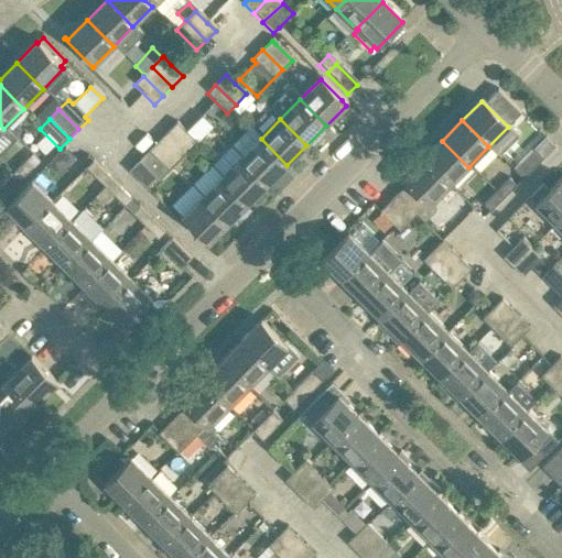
[(166,134),(186,154),(206,133),(196,122),(185,133),(176,124),(166,134)]
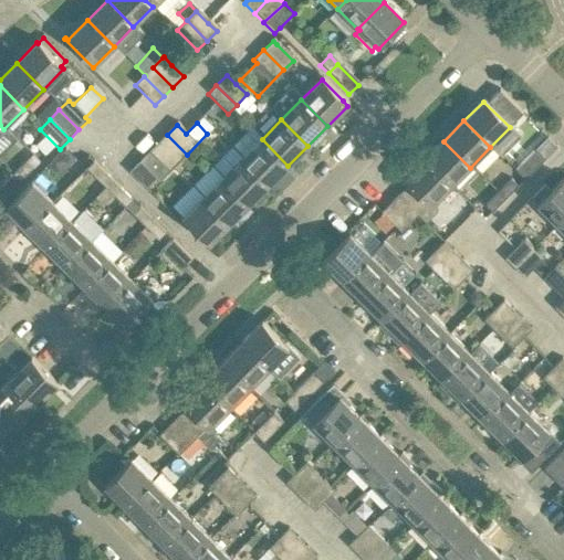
[(176,165),(187,155),(167,135),(157,145),(176,165)]
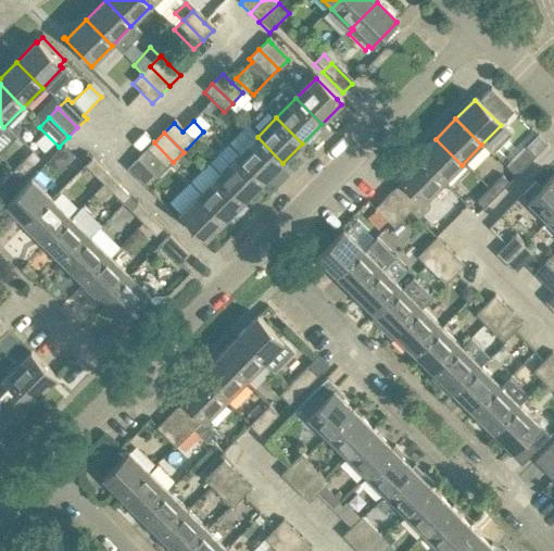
[(264,183),(282,163),(257,137),(238,157),(264,183)]
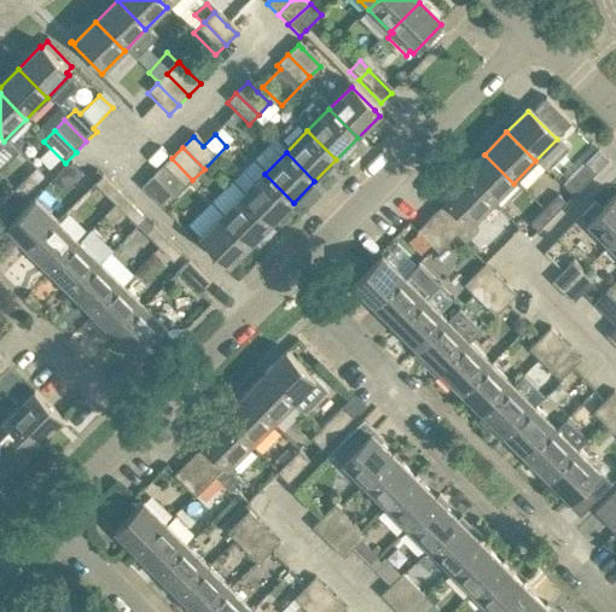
[(492,205),(513,184),(484,155),(463,176),(492,205)]
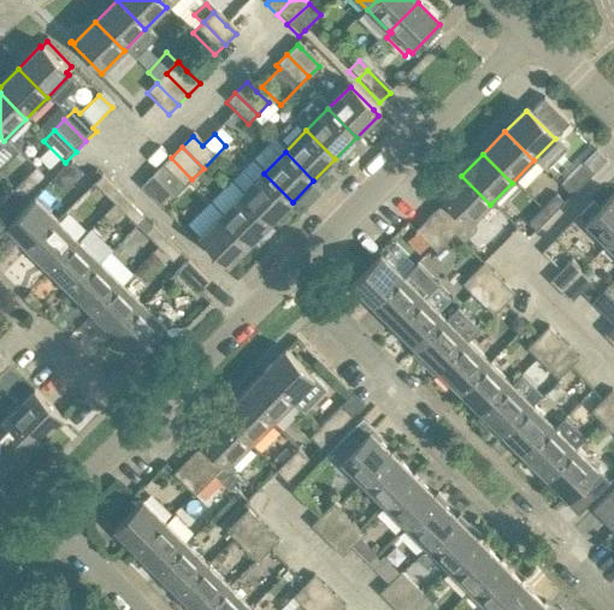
[(183,189),(192,179),(171,158),(161,167),(183,189)]
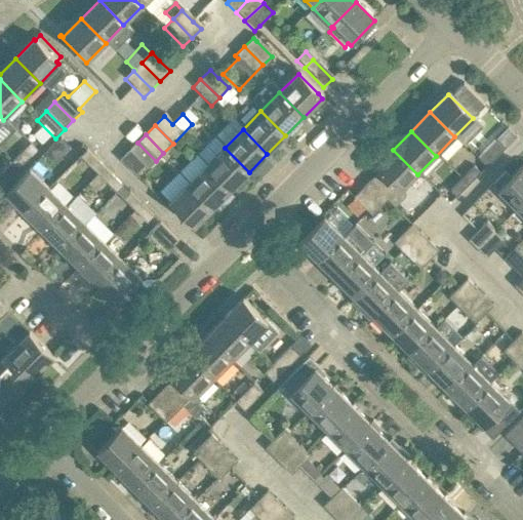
[(69,150),(68,150),(59,141),(53,144),(45,153),(55,163),(69,150)]
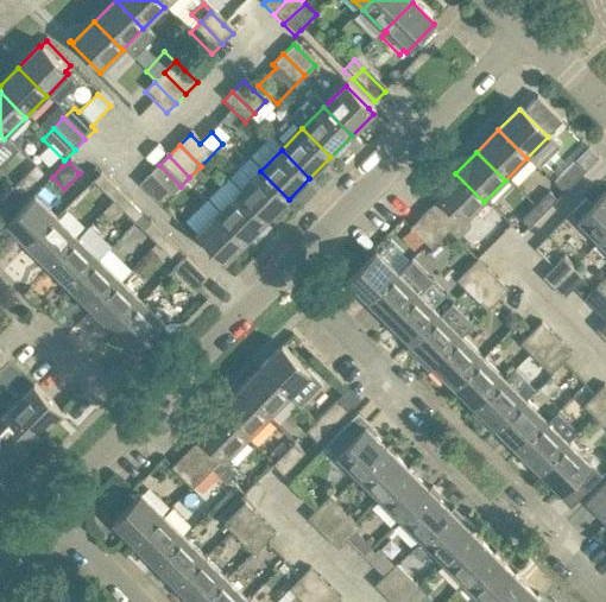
[(553,184),(563,195),(585,173),(574,163),(553,184)]
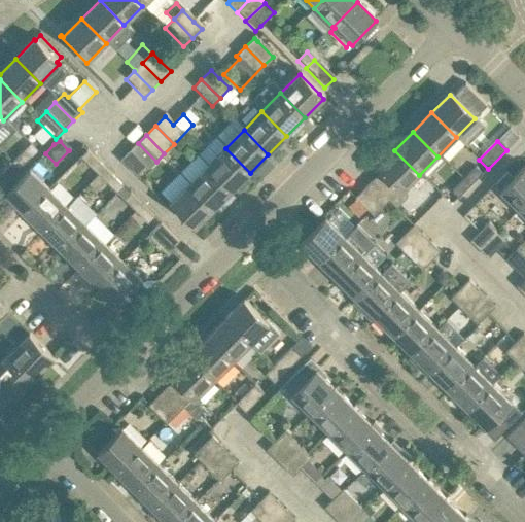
[(147,171),(156,162),(138,143),(129,152),(147,171)]
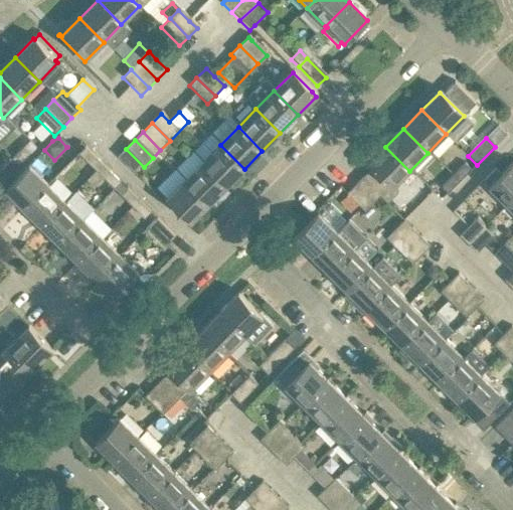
[(226,187),(244,169),(220,145),(202,163),(226,187)]
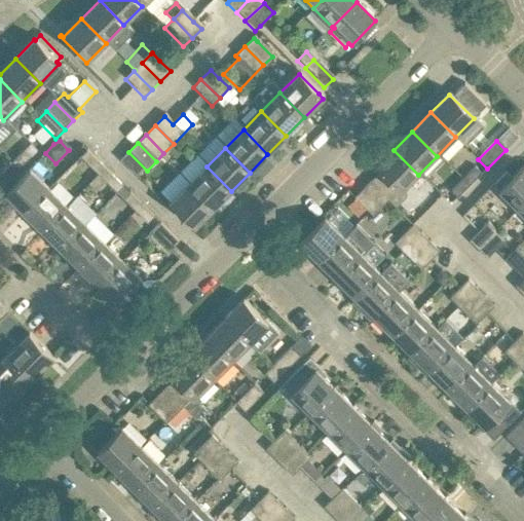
[(400,193),(418,175),(394,150),(375,169),(379,174),(371,182),(388,201),(387,202),(395,210),(405,198),(400,193)]
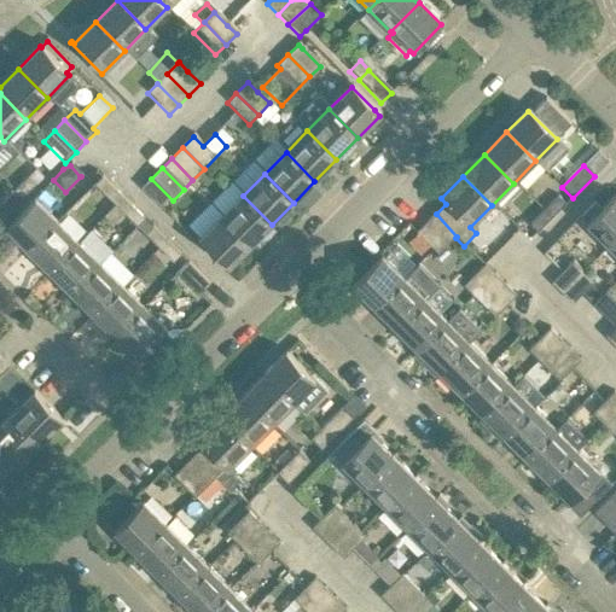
[(21,202),(35,186),(28,179),(12,193),(21,202)]
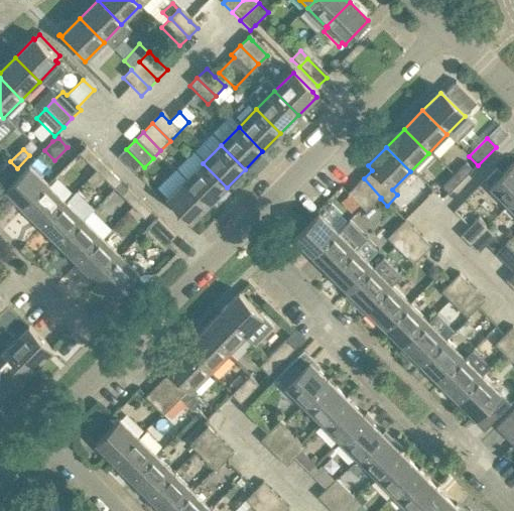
[(90,167),(96,161),(84,149),(78,155),(90,167)]
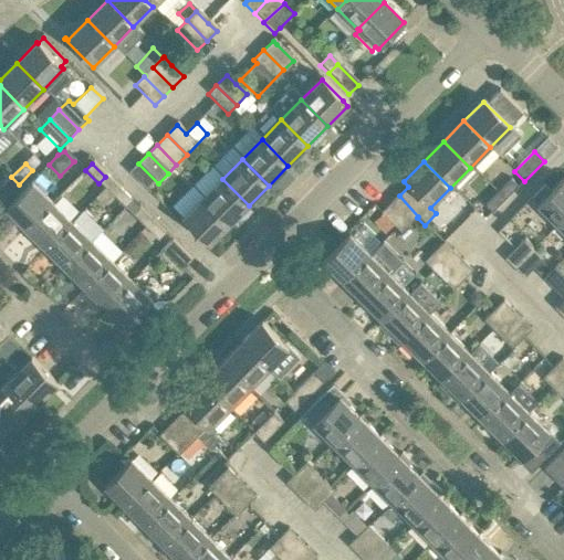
[(7,197),(19,185),(11,177),(0,188),(0,190),(7,197)]
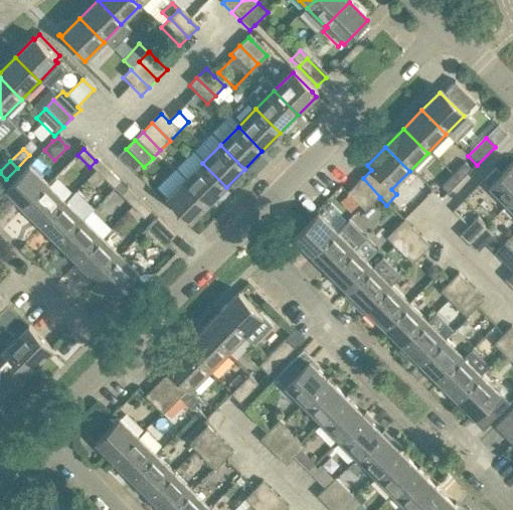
[(103,180),(108,173),(96,161),(90,167),(103,180)]
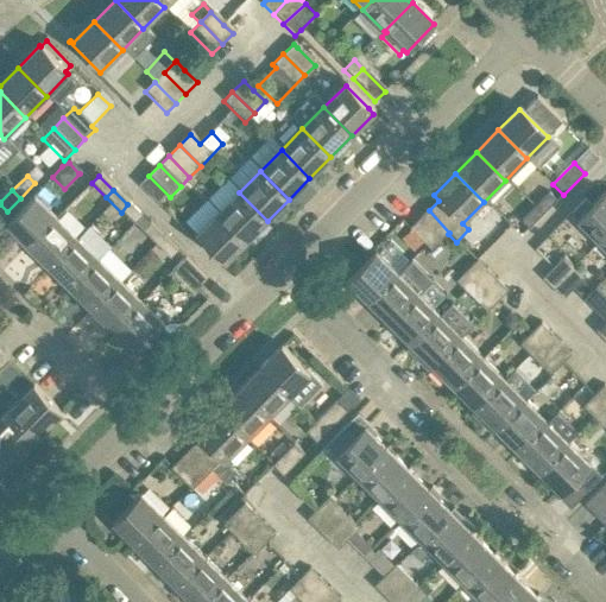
[(598,242),(605,234),(605,194),(605,195),(605,194),(605,191),(591,208),(584,201),(570,215),(598,242)]
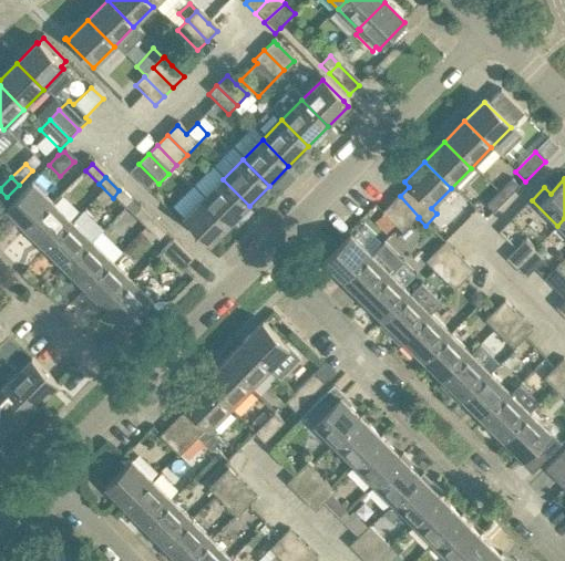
[(229,226),(249,206),(223,179),(203,199),(229,226)]
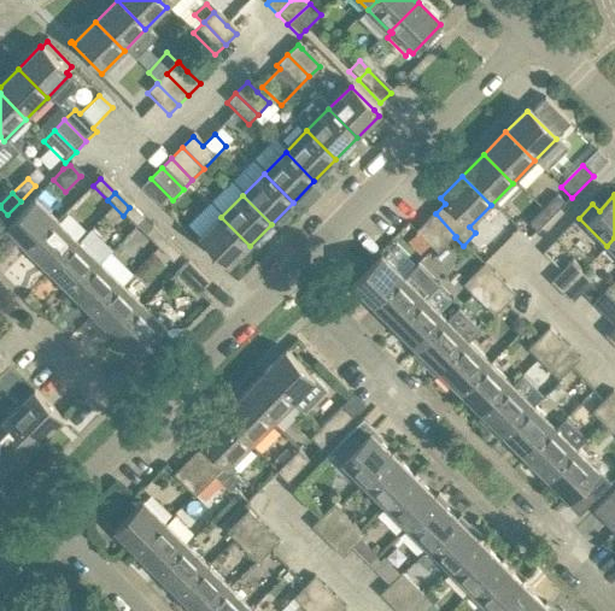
[(549,221),(563,206),(556,198),(542,212),(549,221)]
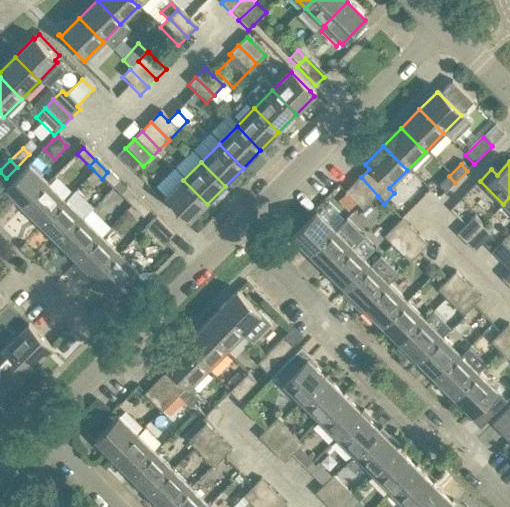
[(23,209),(47,185),(28,167),(5,190),(23,209)]
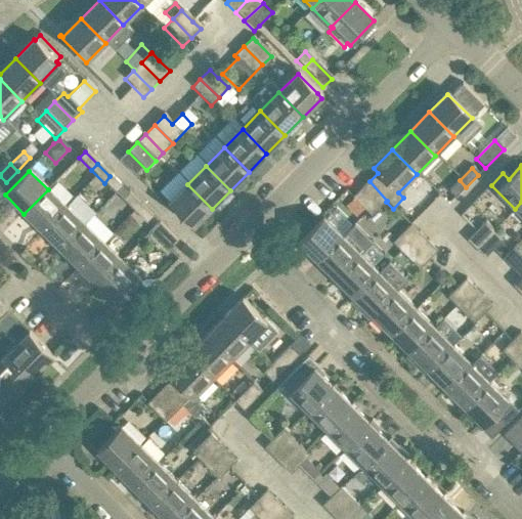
[(115,195),(122,187),(110,176),(104,183),(115,195)]
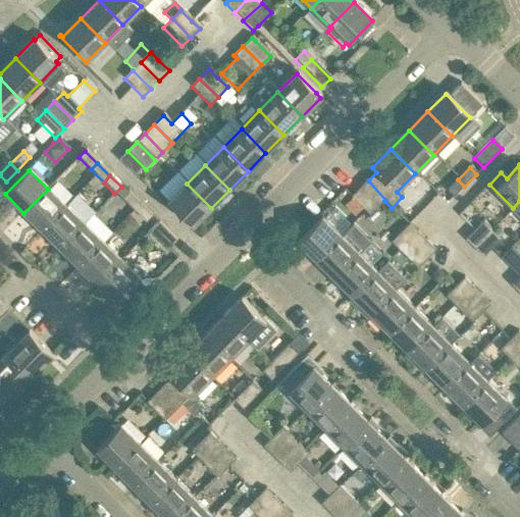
[(453,198),(464,187),(458,179),(447,192),(453,198)]
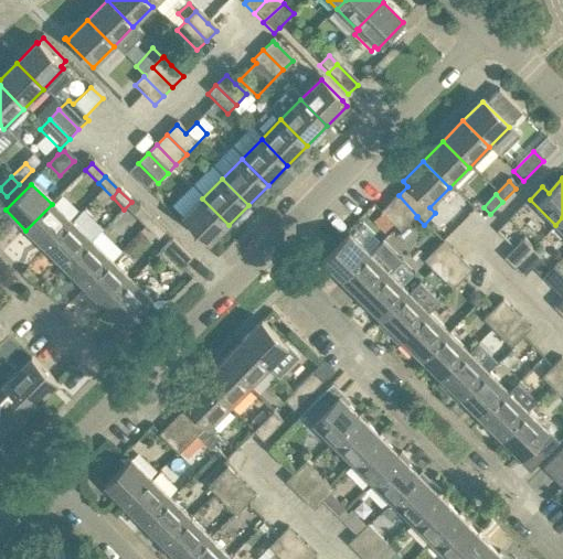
[(409,225),(416,217),(417,216),(399,195),(388,205),(409,225)]
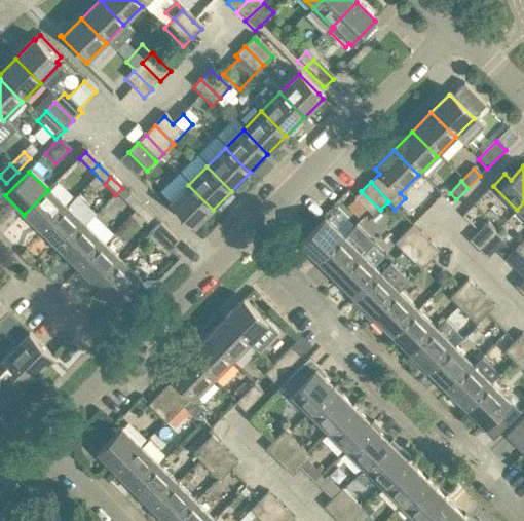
[(194,228),(213,210),(188,185),(170,205),(194,228)]
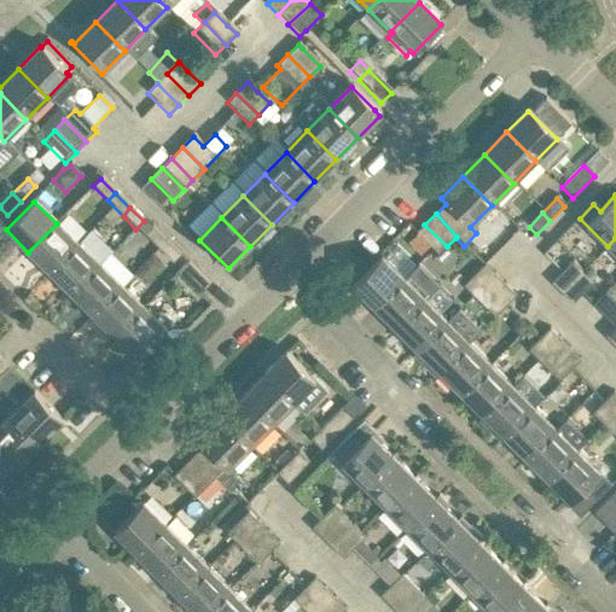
[(50,274),(79,245),(57,223),(28,252),(50,274)]
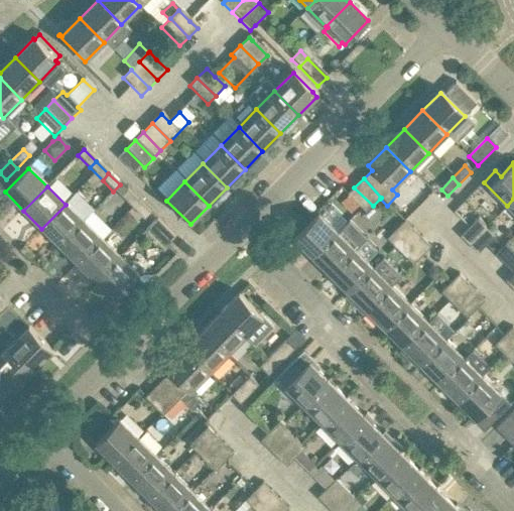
[(365,214),(373,206),(354,187),(337,206),(349,217),(358,208),(365,214)]
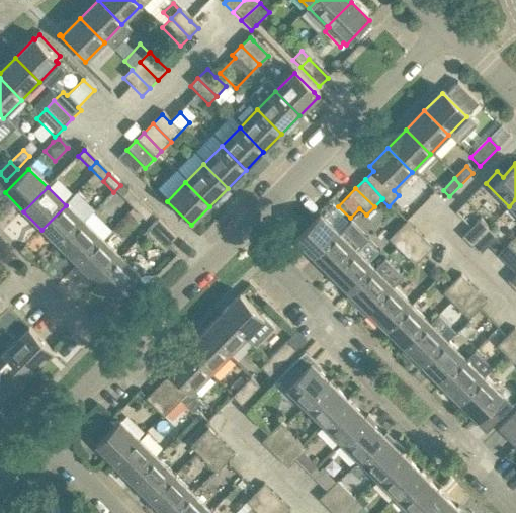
[(132,209),(138,203),(126,192),(120,198),(132,209)]
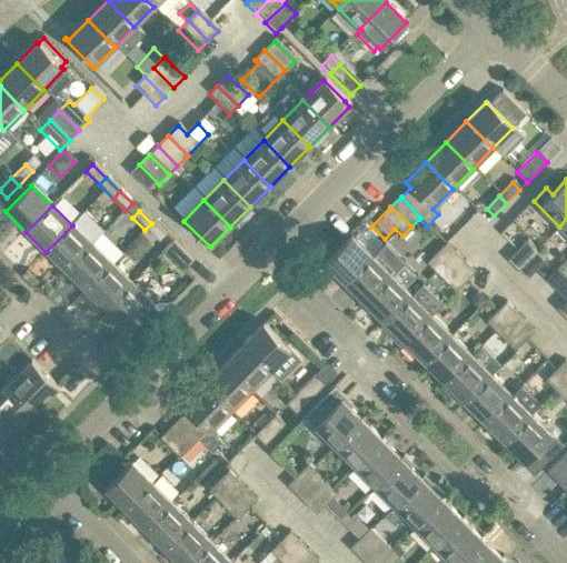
[(158,243),(165,237),(151,223),(145,230),(158,243)]
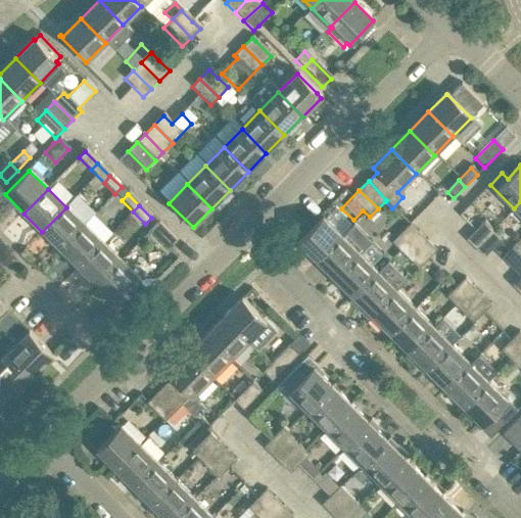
[(60,249),(85,226),(66,207),(42,232),(60,249)]
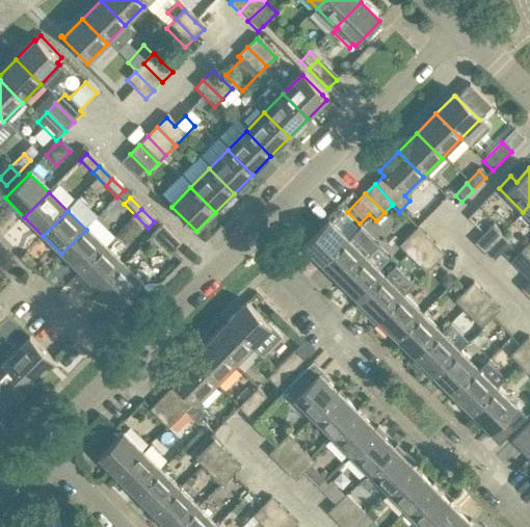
[(346,241),(345,240),(327,222),(302,247),(321,266),(346,241)]
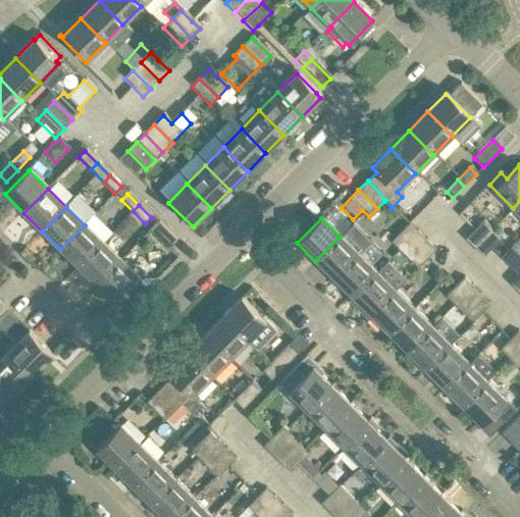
[(473,250),(491,231),(483,222),(465,241),(473,250)]
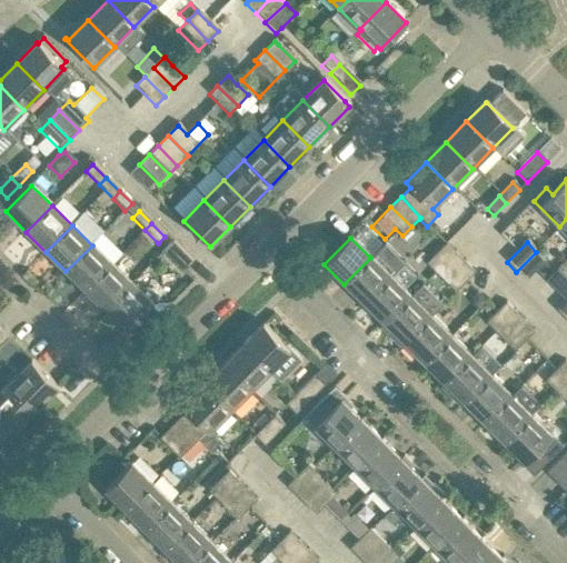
[(182,273),(182,272),(192,263),(172,243),(162,253),(182,273)]
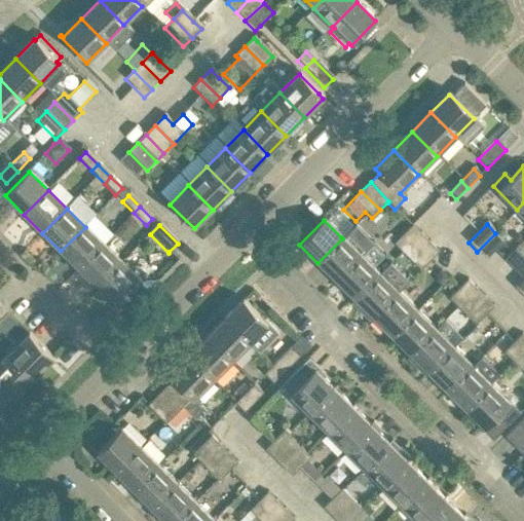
[(79,269),(103,245),(85,227),(61,251),(79,269)]
